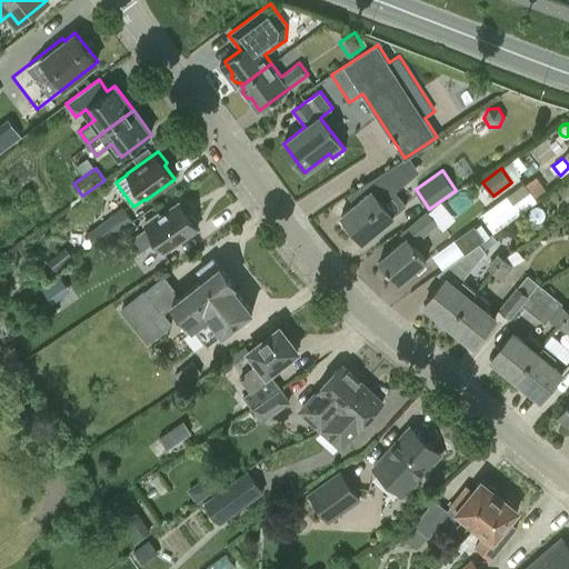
[(367,186),(370,190),(341,215),(362,240),(393,216),(379,198),(389,189),(378,176),(367,186)]
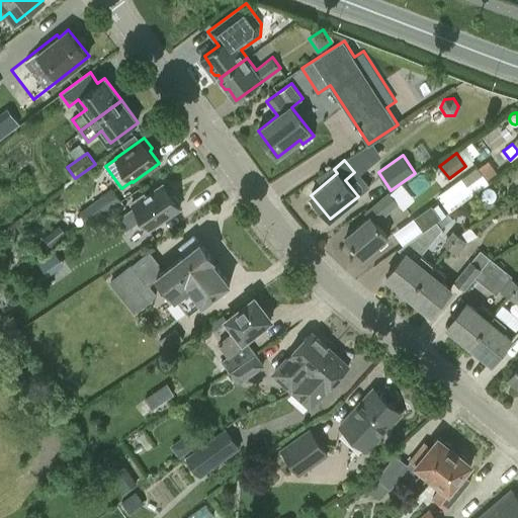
[(449,211),(490,182),(484,174),(483,174),(478,166),(438,195),(443,202),(443,203),(449,211)]
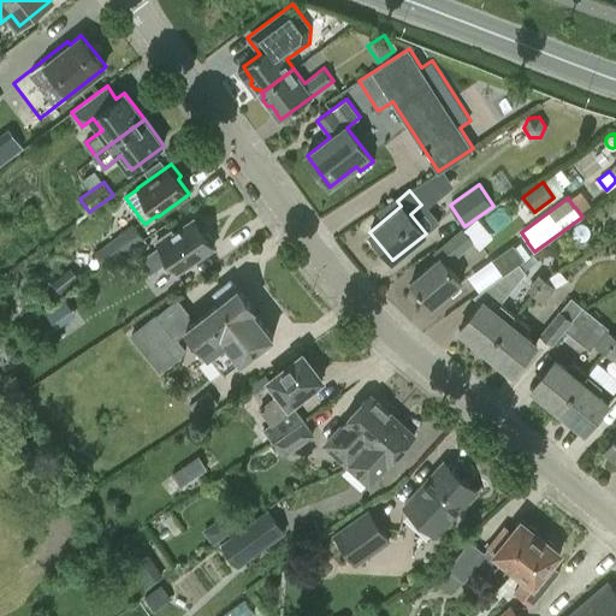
[(214,247),(212,244),(213,240),(208,232),(203,232),(195,218),(173,232),(172,230),(157,241),(159,246),(141,258),(152,273),(170,261),(177,272),(214,247)]
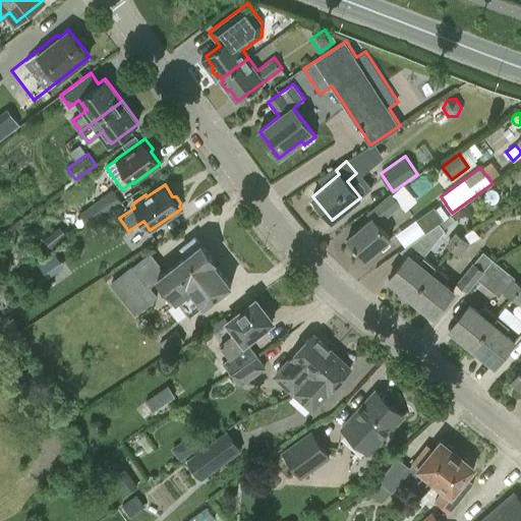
[(89,225),(122,201),(114,189),(80,214),(89,225)]
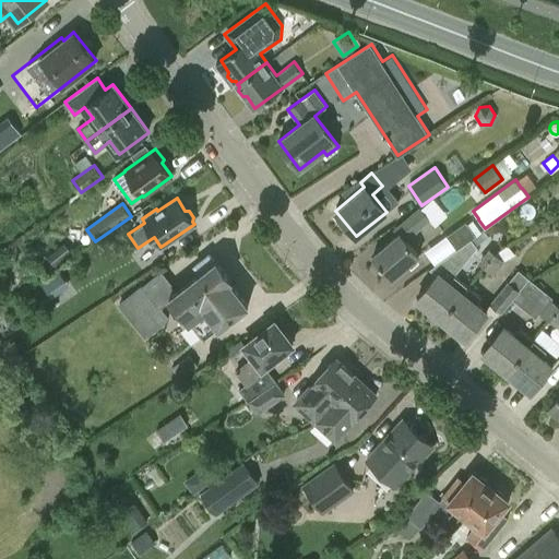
[(406,240),(420,227),(425,232),(435,224),(419,206),(393,228),(397,234),(372,254),(391,277),(418,256),(406,240)]
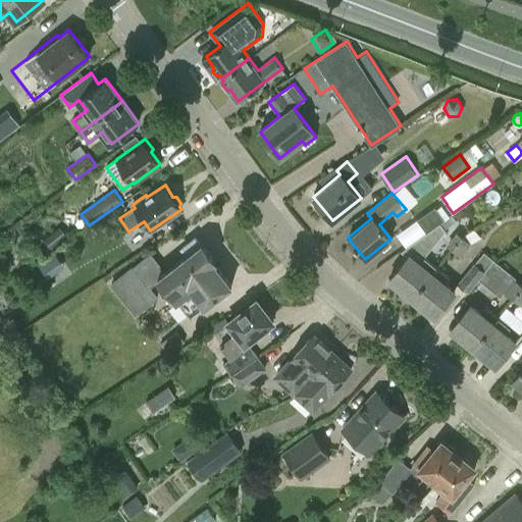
[(435,206),(417,219),(426,232),(440,222),(450,215),(441,205),(436,209),(435,206)]
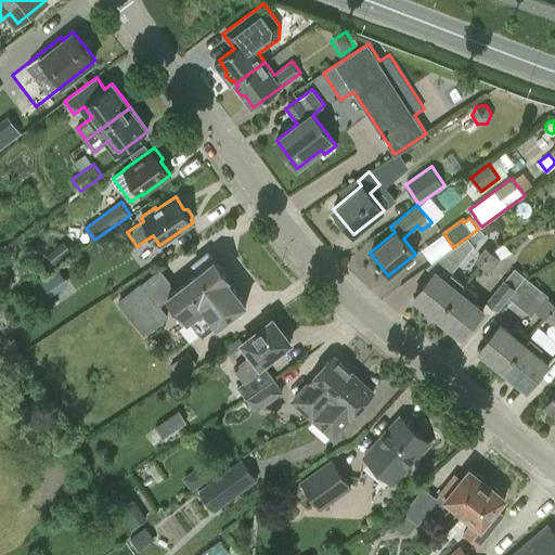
[(475,244),(468,236),(453,247),(435,260),(440,265),(414,296),(438,317),(465,283),(451,272),(475,244)]
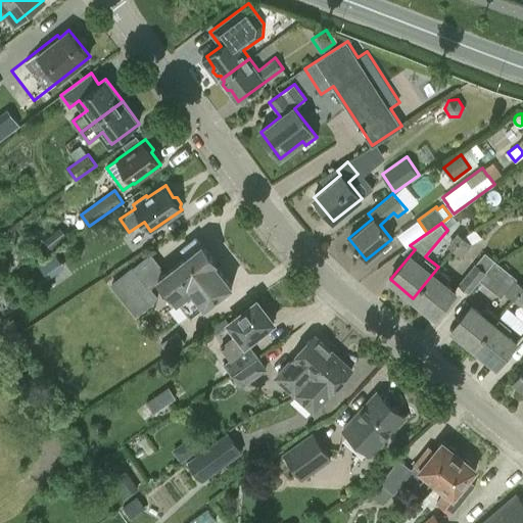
[(53,248),(66,236),(58,227),(45,239),(53,248)]
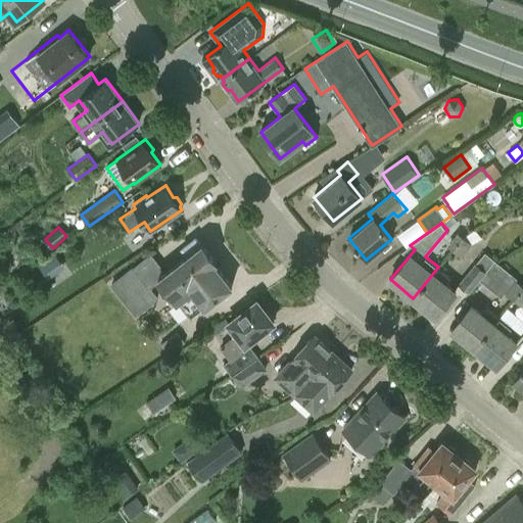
[(475,229),(464,236),(463,236),(453,248),(462,256),(472,243),(483,237),(475,229)]
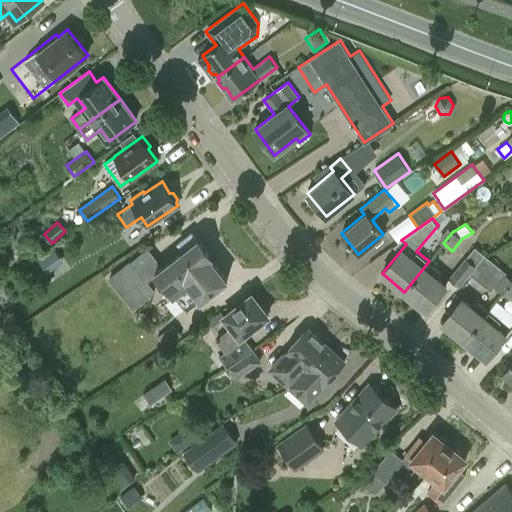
[(177,242),(183,250),(154,272),(168,290),(169,289),(173,294),(174,294),(186,311),(227,279),(210,258),(212,256),(192,230),(177,242)]
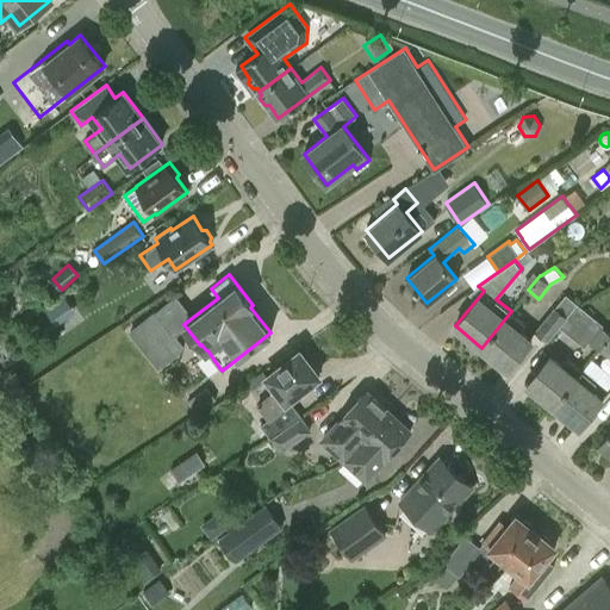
[(548,341),(560,327),(559,325),(576,305),(578,303),(566,293),(555,306),(555,305),(535,331),(548,341)]
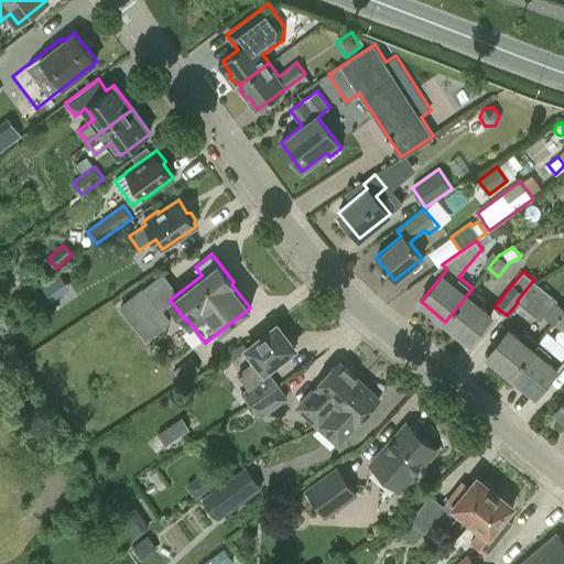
[(518,302),(529,311),(546,290),(534,280),(532,282),(517,301),(518,302)]
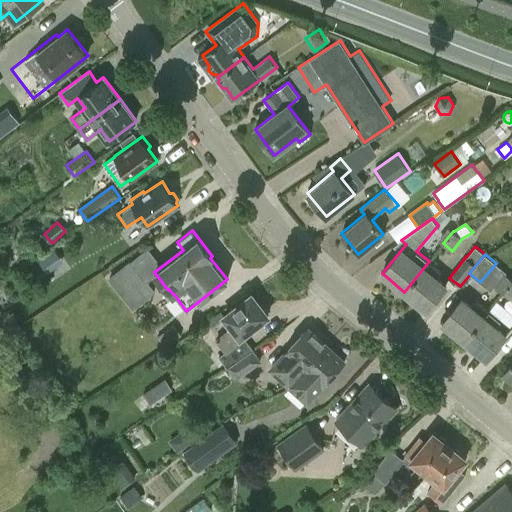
[(108,277),(133,309),(156,291),(148,281),(147,282),(130,260),(108,277)]
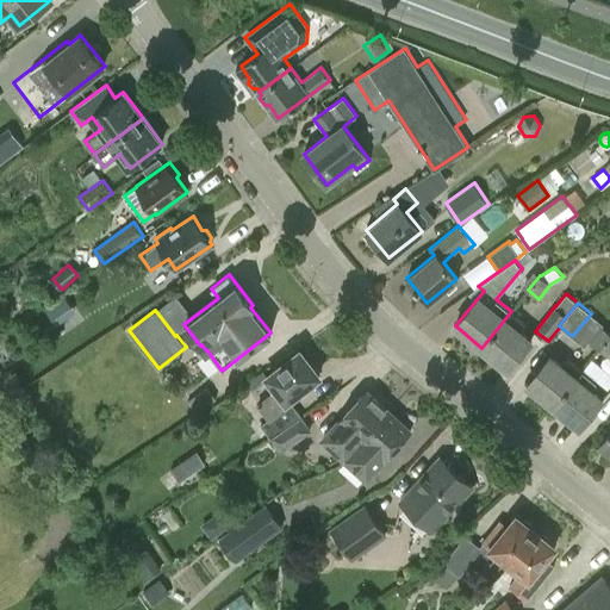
[(511,311),(481,348),(508,369),(531,341),(520,331),(526,323),(511,311)]
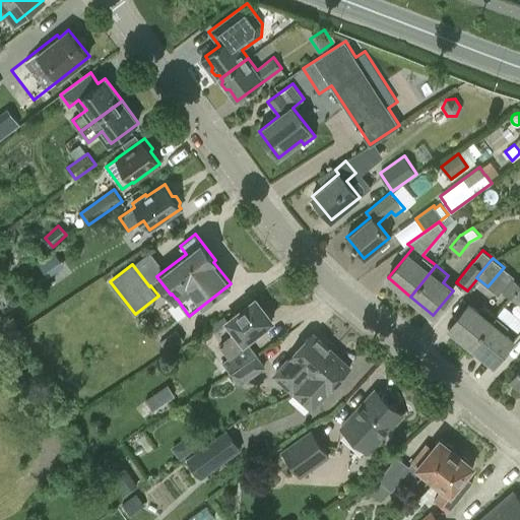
[(512,297),(519,286),(519,282),(513,277),(503,290),(512,297)]
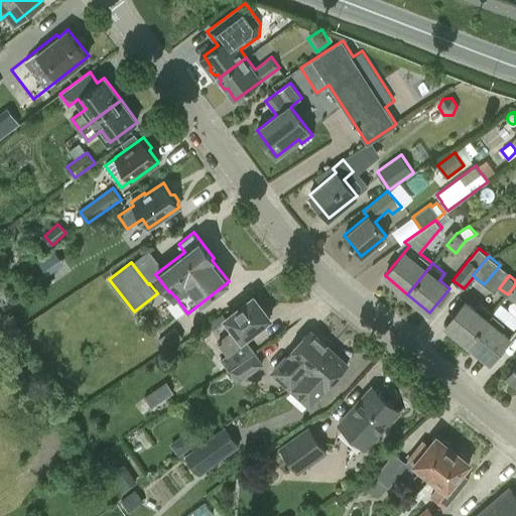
[(227,354),(221,359),(228,369),(255,351),(247,341),(258,332),(257,328),(269,317),(267,315),(268,311),(264,306),(261,307),(253,297),(225,318),(233,329),(217,342),(227,354)]
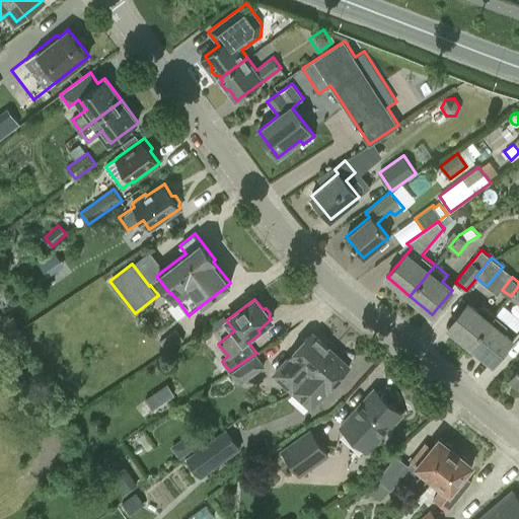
[(470,345),(496,314),(483,304),(477,310),(467,302),(448,326),(470,345)]
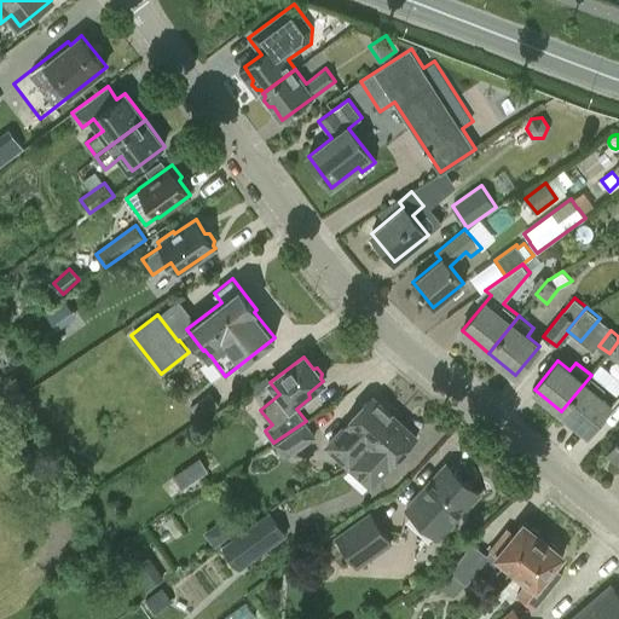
[(591,375),(561,411),(589,434),(618,397),(591,375)]
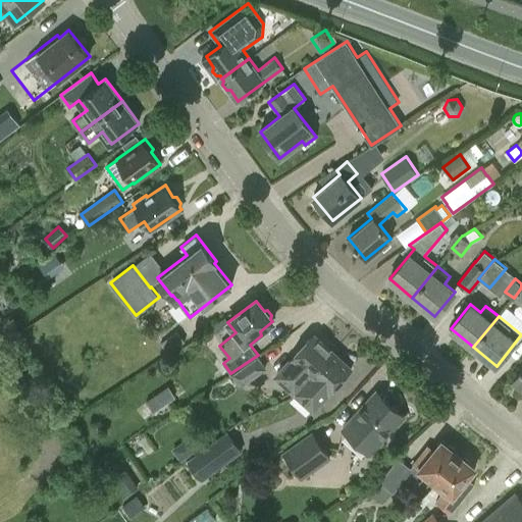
[(177,330),(160,343),(167,353),(185,341),(177,330)]
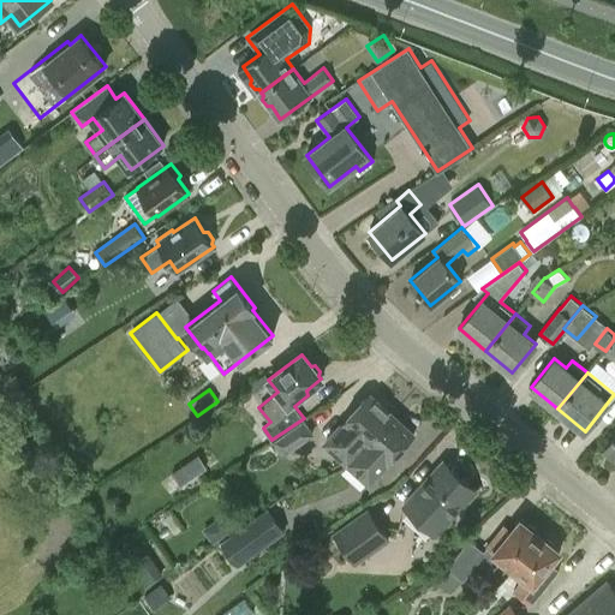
[(341,423),(340,422),(321,442),(344,463),(348,461),(392,415),(368,393),(341,423)]
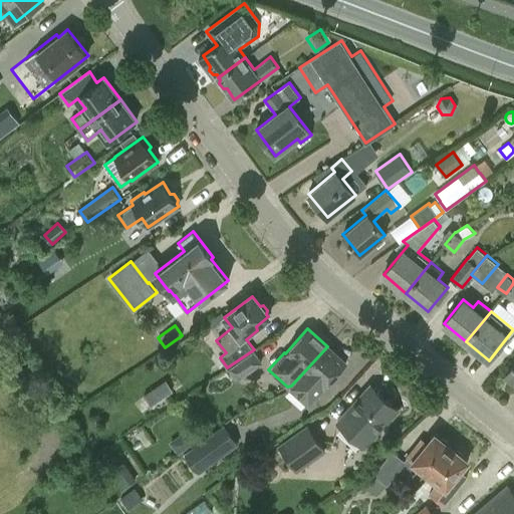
[(308,406),(323,388),(345,362),(327,346),(291,386),(287,387),(308,406)]
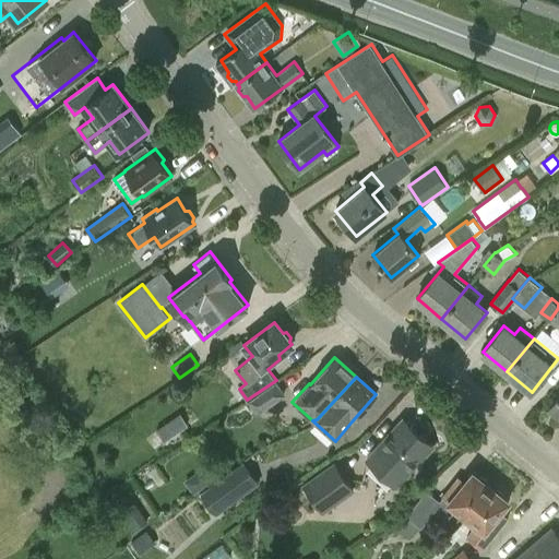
[(258,414),(286,394),(276,380),(247,400),(258,414)]
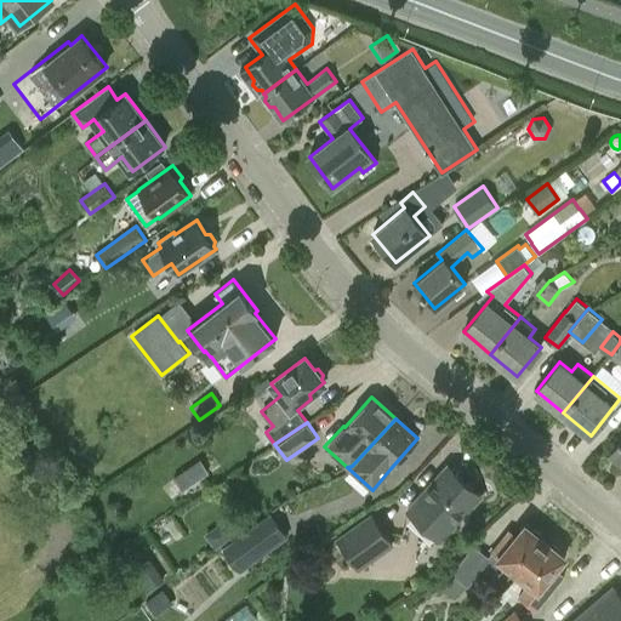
[(200,459),(174,477),(182,489),(209,472),(200,459)]
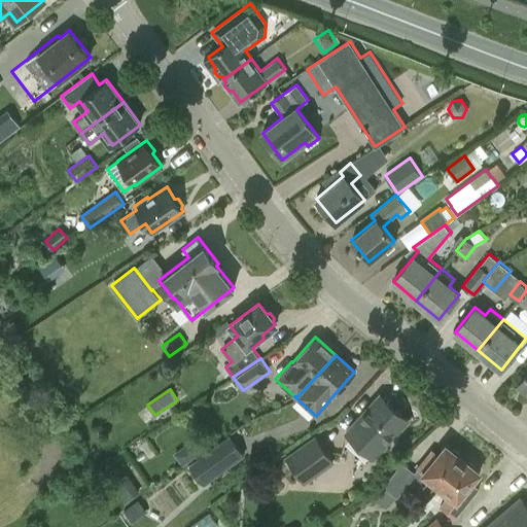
[(346,432),(374,457),(408,420),(380,394),(346,432)]
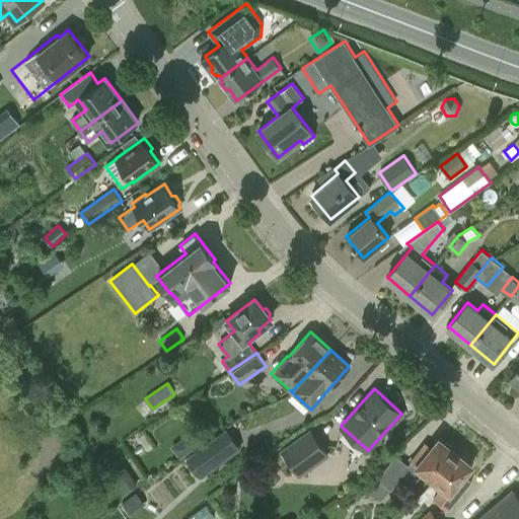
[(202,477),(242,448),(227,428),(187,457),(202,477)]
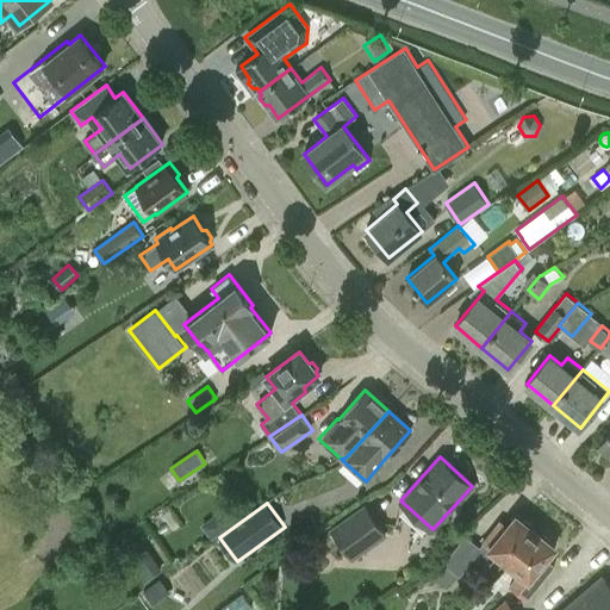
[(330,528),(353,560),(365,552),(371,548),(348,516),(330,528)]
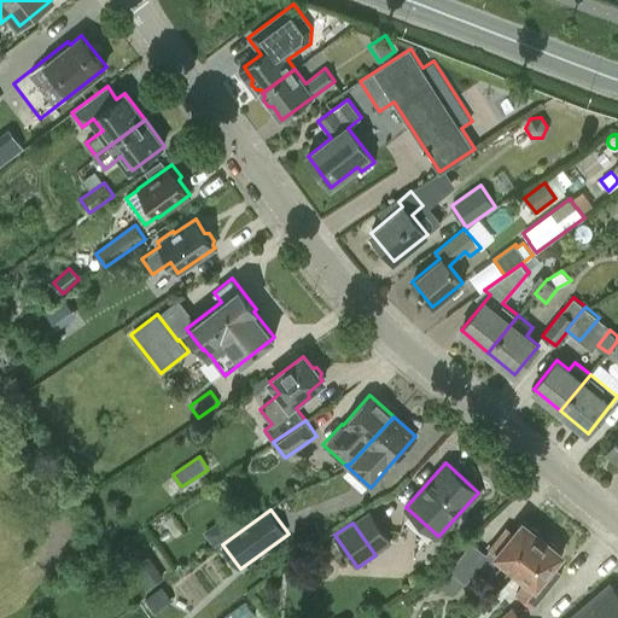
[(528,526),(524,523),(516,534),(507,525),(489,548),(490,549),(487,553),(472,542),(449,570),(466,583),(482,563),(495,573),(505,561),(517,571),(543,538),(541,536),(542,534),(529,524),(528,526)]
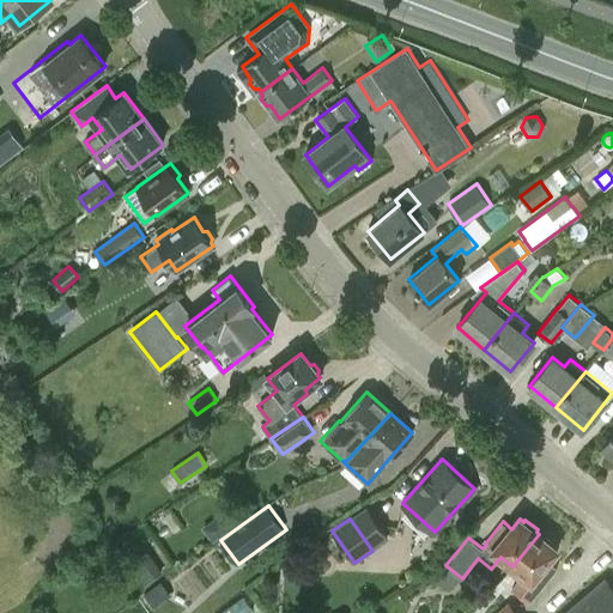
[(539,534),(513,566),(522,575),(511,588),(530,602),(559,568),(550,560),(558,550),(554,546),(556,545),(542,534),(541,536),(539,534)]
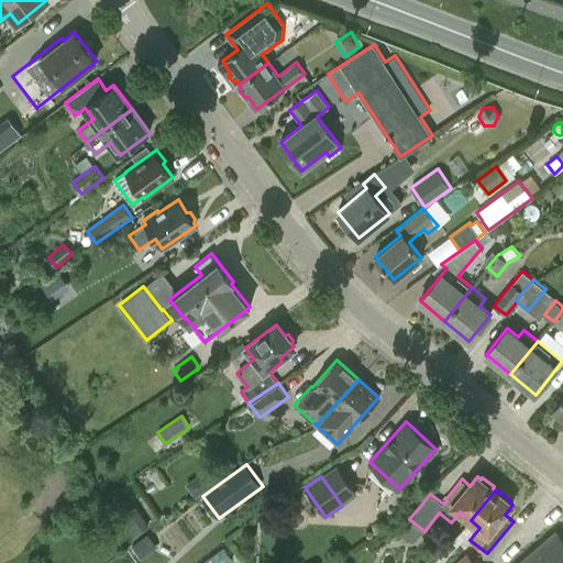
[(135,506),(122,515),(136,534),(150,526),(135,506)]
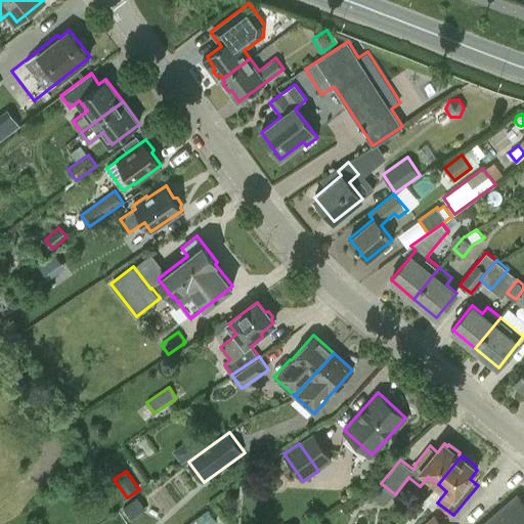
[(523,523),(523,503),(517,495),(484,523),(523,523)]
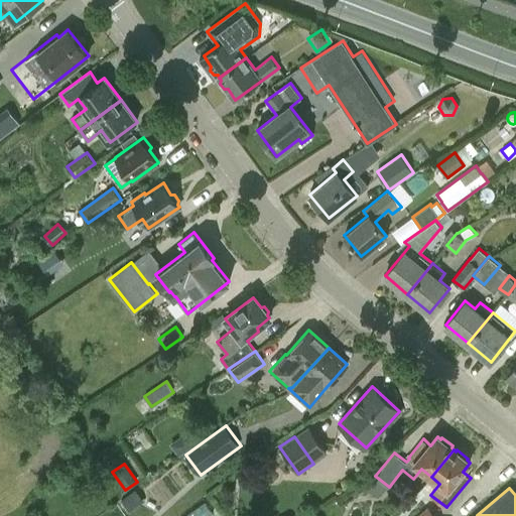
[(130,512),(144,501),(135,489),(121,500),(130,512)]
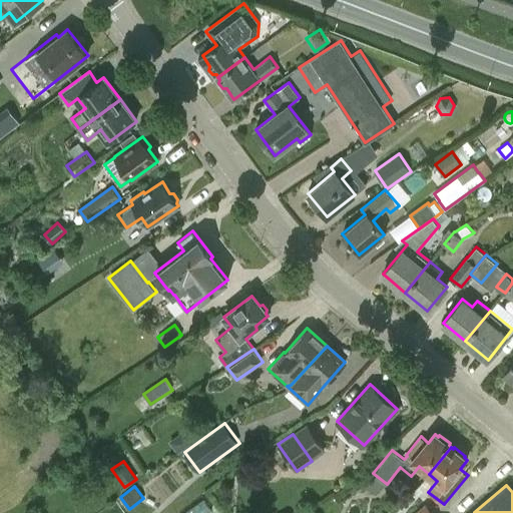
[(434,512),(426,503),(414,512),(434,512)]
